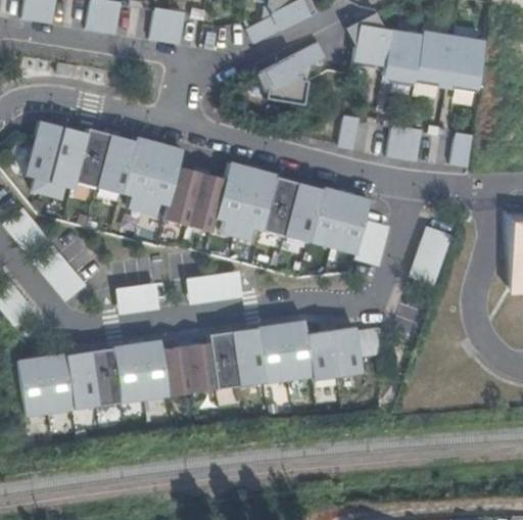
[(0,0),(0,11),(12,14),(15,0),(0,0)]
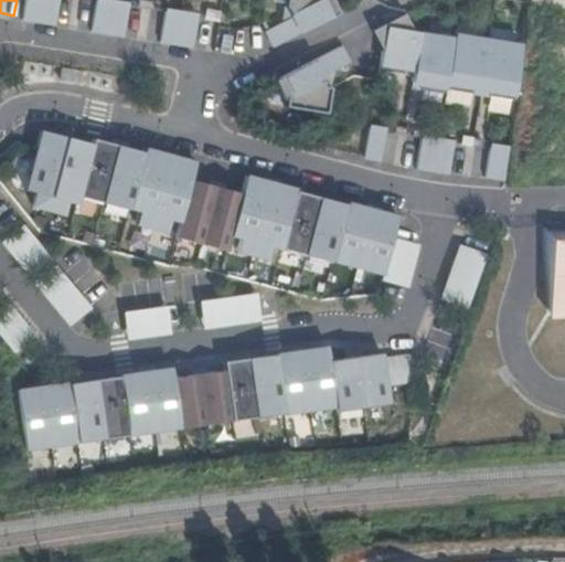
[(28,0),(24,18),(41,20),(44,0),(28,0)]
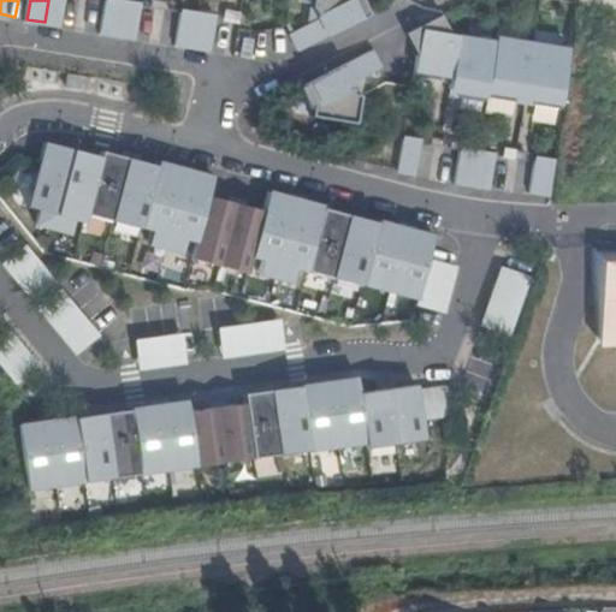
[(63,24),(66,0),(48,0),(45,22),(63,24)]
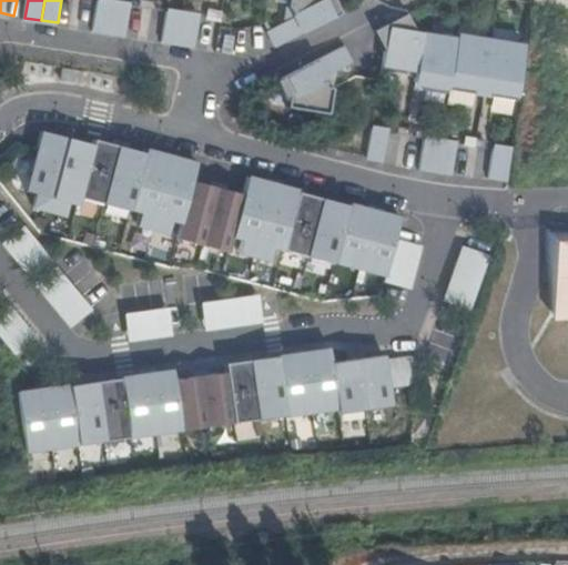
[(114,2),(104,0),(99,0),(93,29),(110,31),(114,2)]
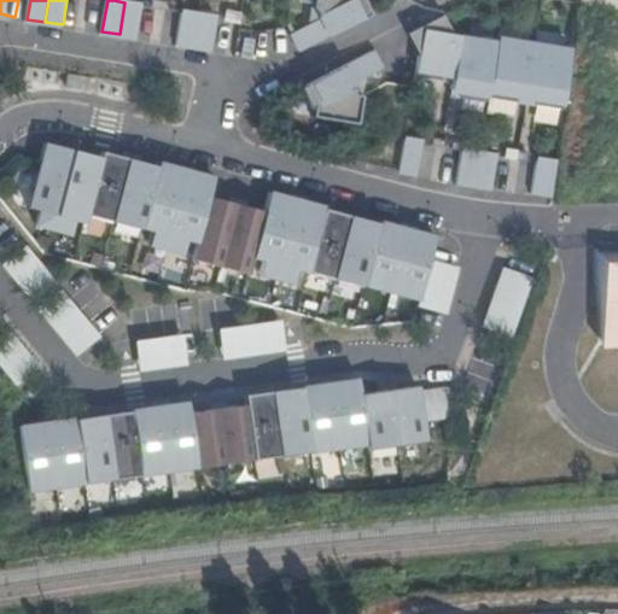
[(314,0),(313,7),(318,9),(322,18),(293,33),(302,51),(372,15),(365,0),(314,0)]
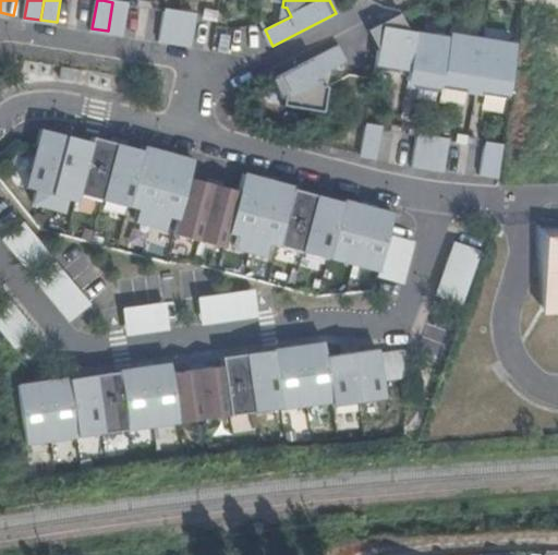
[(124,34),(129,4),(112,2),(108,31),(124,34)]
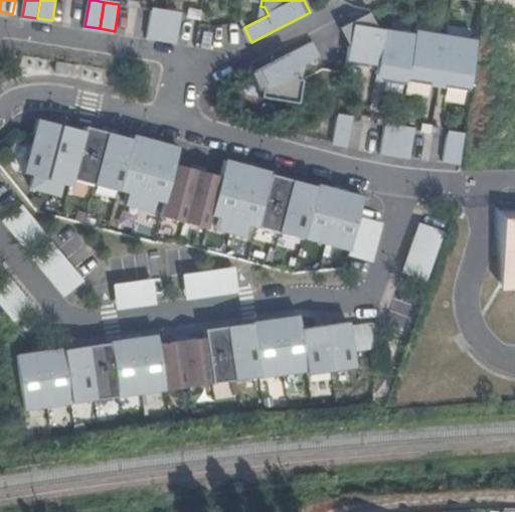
[(152,10),(148,36),(163,38),(167,12),(152,10)]
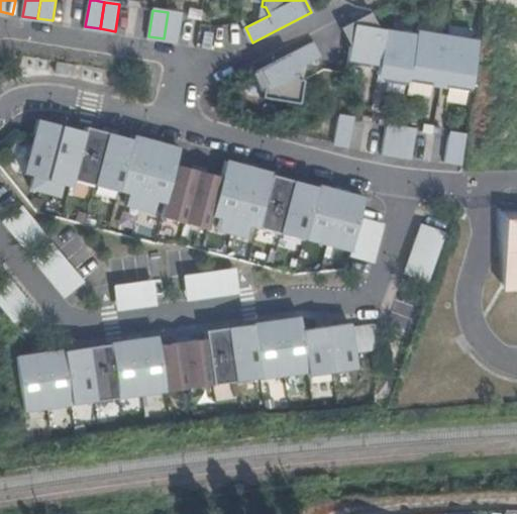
[(168,12),(164,38),(178,41),(183,14),(168,12)]
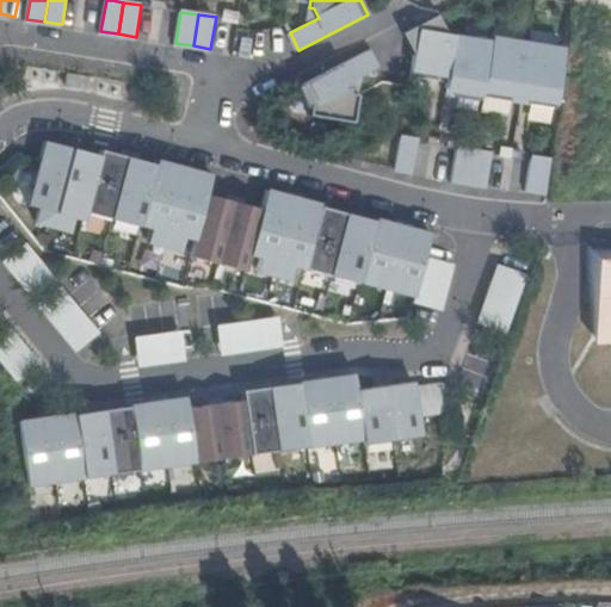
[(456,37),(449,37),(438,16),(403,33),(414,54),(412,75),(439,79),(440,73),(450,74),(456,37)]
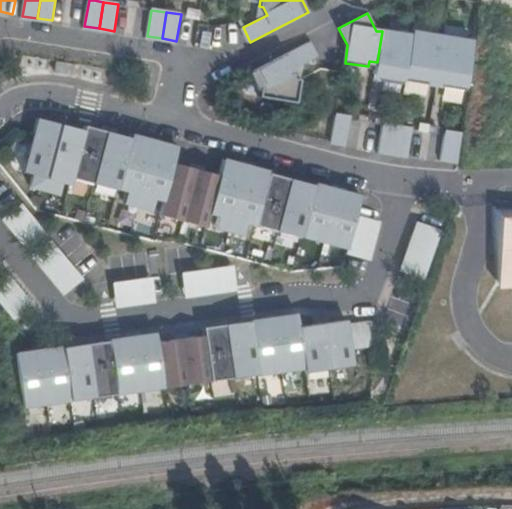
[(381,81),(405,84),(406,82),(413,37),(382,31),(377,62),(375,74),(382,75),(381,81)]
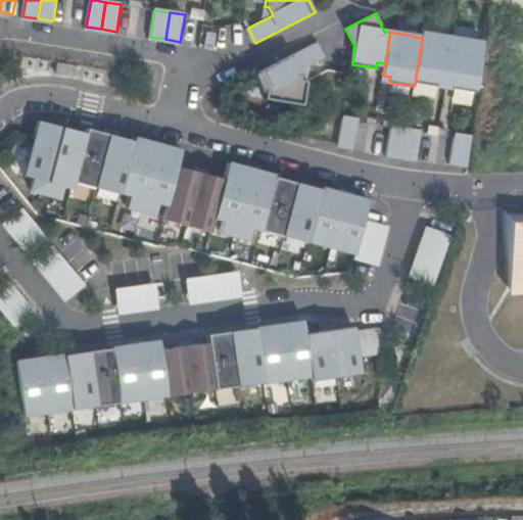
[(438,87),(439,81),(447,82),(455,39),(422,35),(422,38),(415,84),(438,87)]
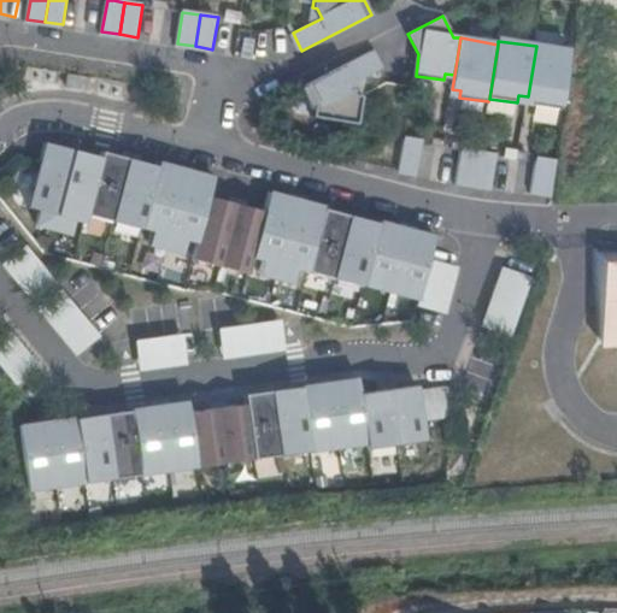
[(564,108),(573,51),(536,46),(528,96),(538,98),(536,105),(564,108)]
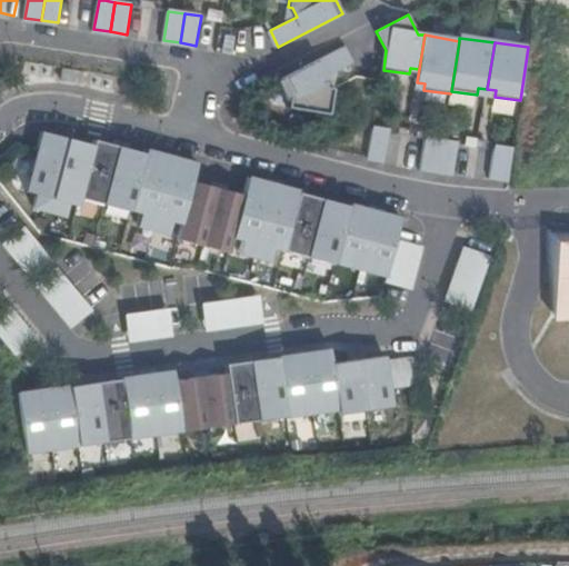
[(325,78),(351,65),(343,48),(278,81),(288,101),(288,107),(329,113),(332,88),(329,88),(325,78)]
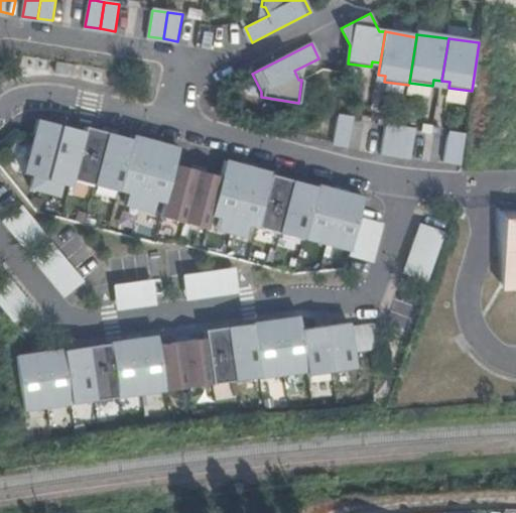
[(350,144),(354,117),(339,115),(339,116),(335,141),(350,144)]
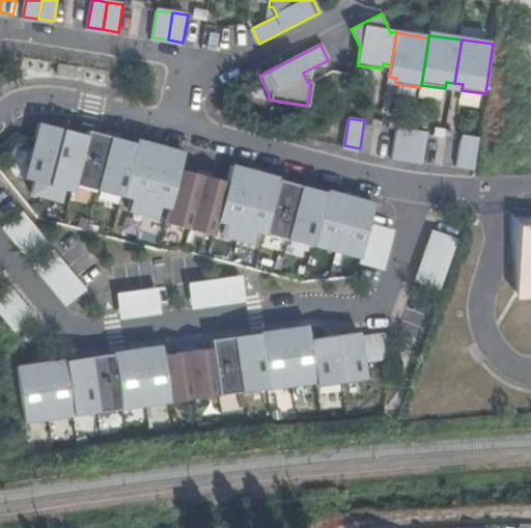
[(32,193),(46,197),(64,129),(40,122),(36,139),(26,178),(35,181),(32,193)]
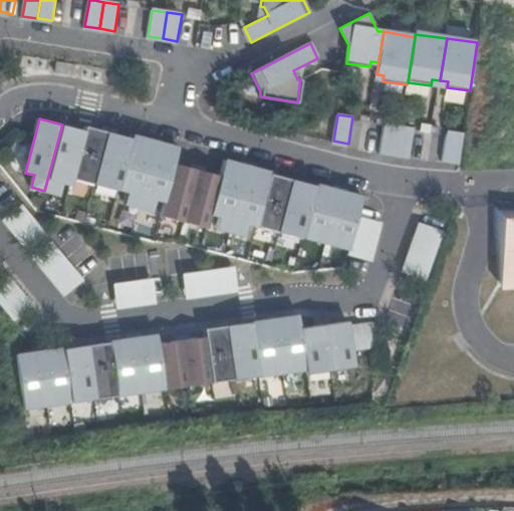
[(62,183),(71,185),(72,178),(85,131),(62,124),(44,191),(58,195),(62,183)]
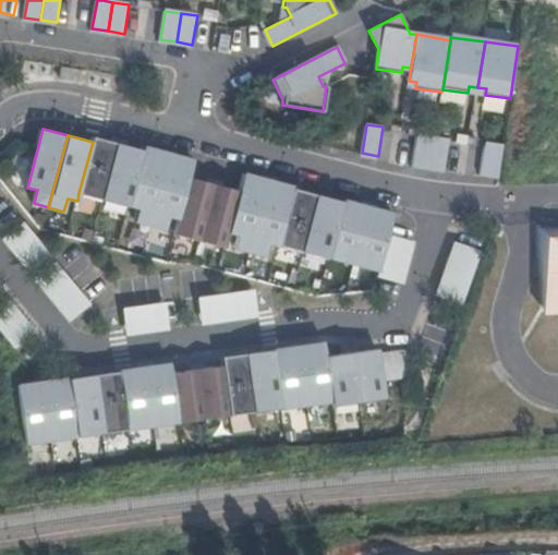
[(119,144),(94,136),(93,142),(79,193),(104,201),(105,194),(119,144)]
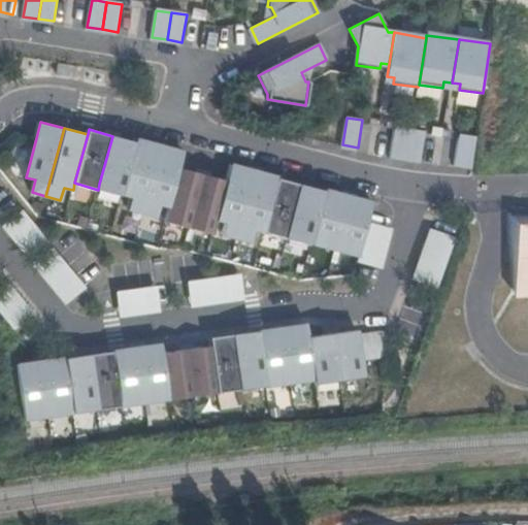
[(395,129),(391,157),(406,159),(410,132),(395,129)]
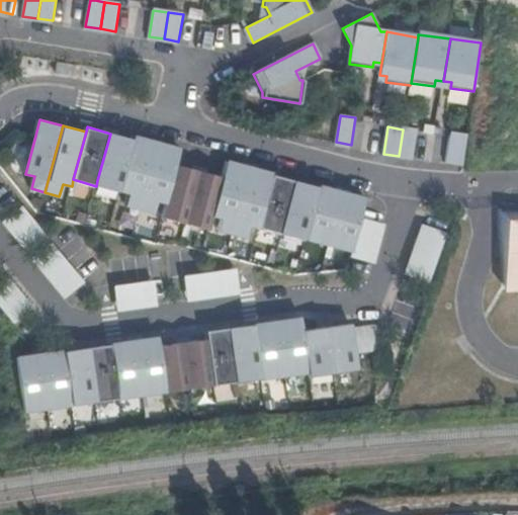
[(403,130),(399,156),(414,158),(418,132),(403,130)]
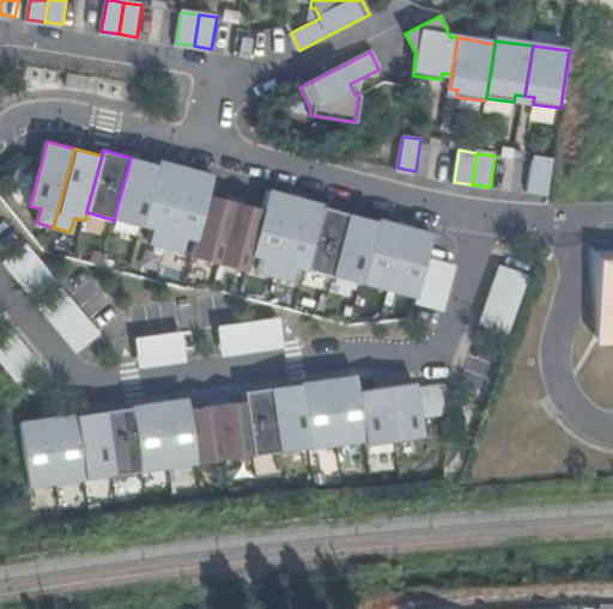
[(151,192),(158,165),(131,158),(115,213),(114,220),(141,227),(141,225),(151,192)]
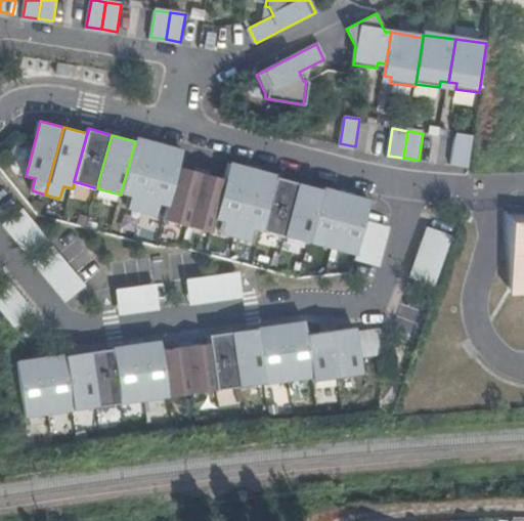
[(455,135),(452,162),(470,164),(474,137),(455,135)]
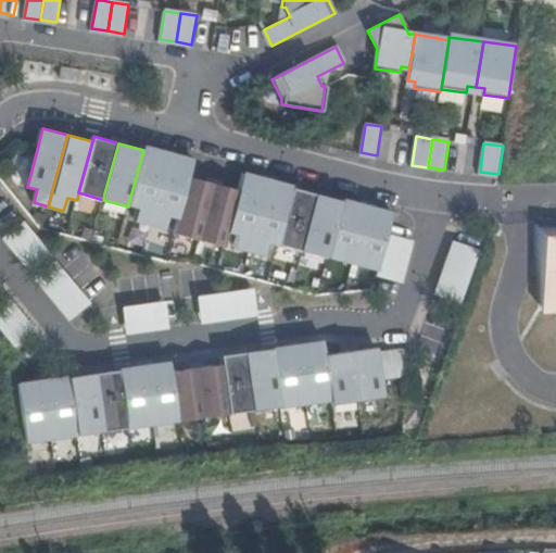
[(169,152),(144,146),(143,150),(137,174),(128,204),(138,206),(135,221),(150,224),(168,154),(169,152)]
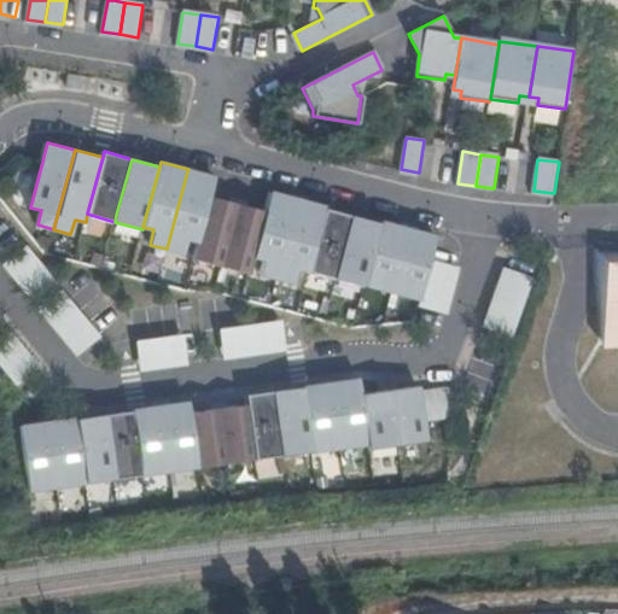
[(215,177),(190,170),(188,169),(187,171),(167,249),(184,253),(187,239),(198,241),(210,197),(215,177)]
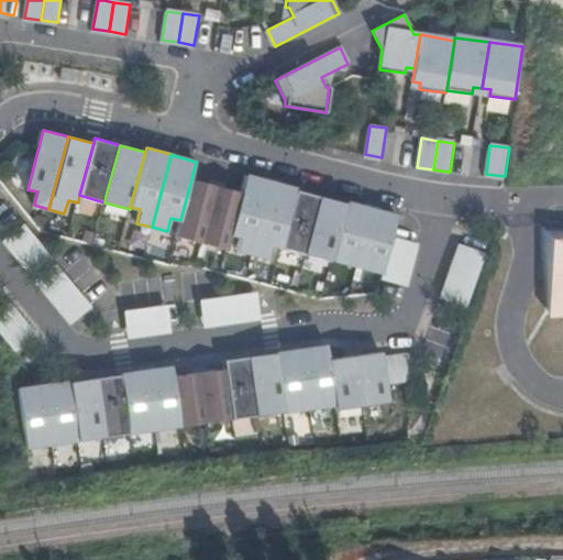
[(272,182),(246,175),(242,193),(231,234),(241,237),(238,250),(252,254),(256,241),(272,182)]
